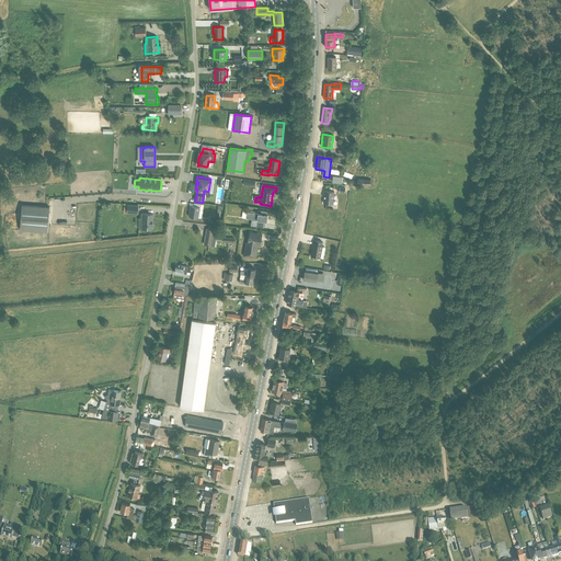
[(334,192),(324,191),(324,195),(324,203),(333,204),(334,192)]
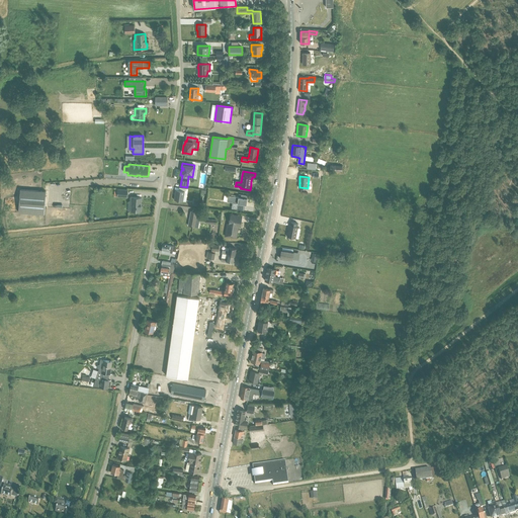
[(20,189),(18,212),(45,214),(46,191),(20,189)]
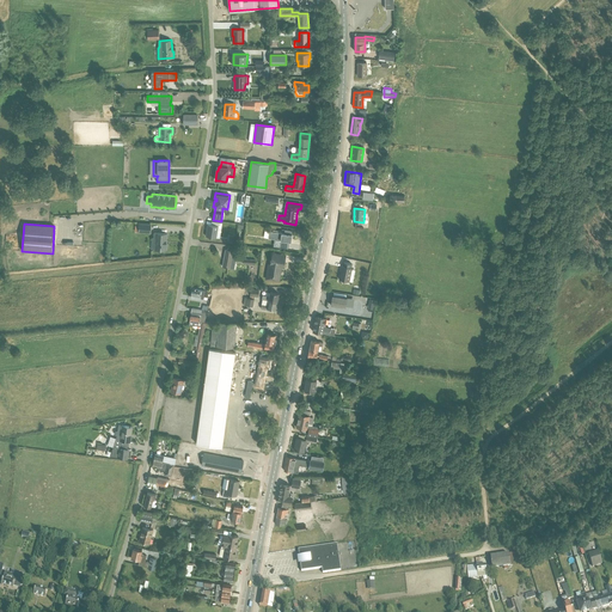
[(208,225),(206,236),(216,238),(219,226),(208,225)]
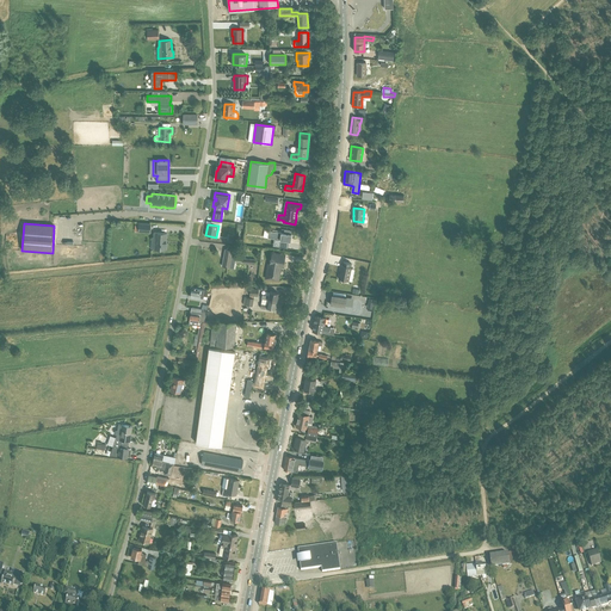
[(291,238),(291,234),(290,234),(290,232),(290,229),(285,229),(284,229),(284,232),(284,233),(276,232),(269,230),(269,234),(269,238),(275,239),(281,240),(279,245),(279,247),(288,248),(289,245),(289,241),(290,241),(291,238)]
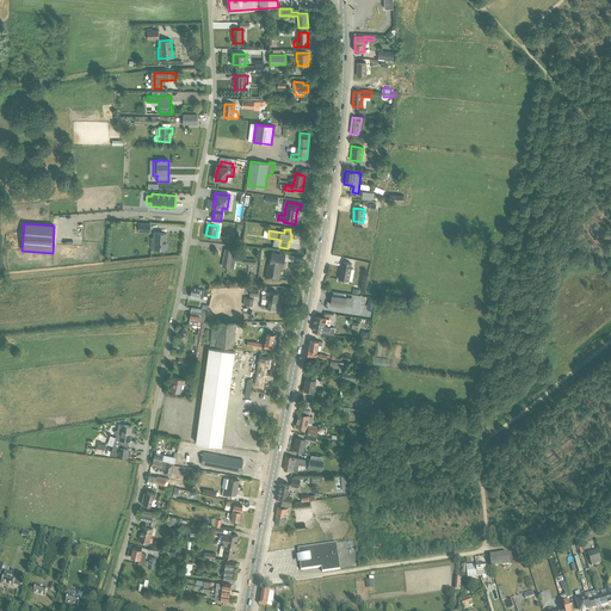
[(167,244),(166,244),(167,233),(154,233),(153,239),(155,239),(154,250),(166,250),(167,244)]
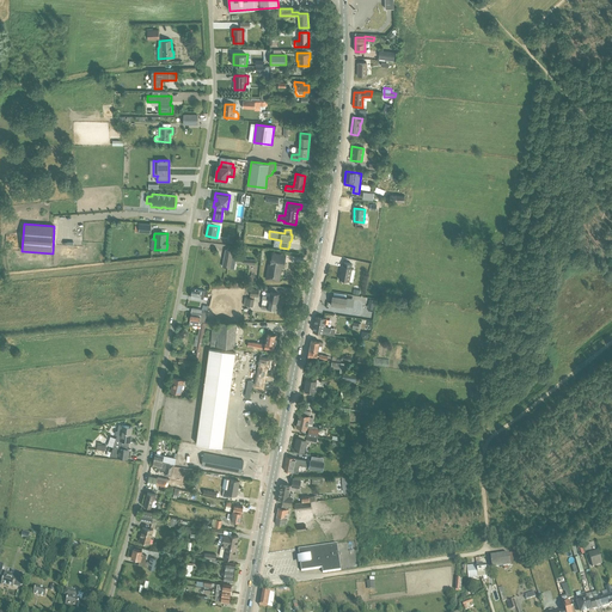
[(236,258),(232,257),(233,251),(226,250),(222,267),(234,269),(236,258)]
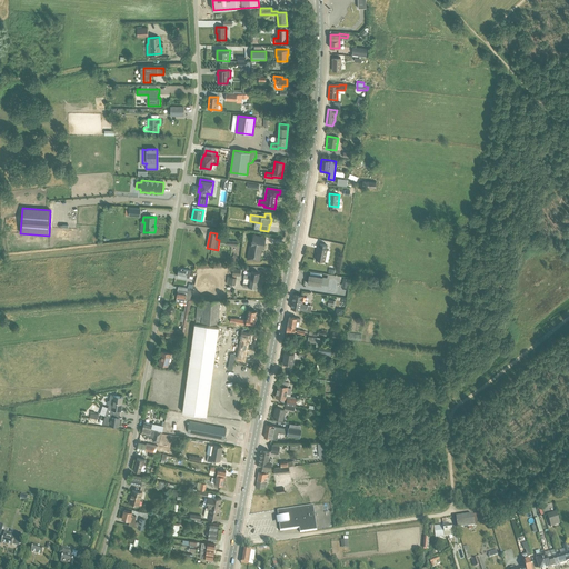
[(261,253),(262,249),(263,249),(266,238),(253,236),(251,247),(250,246),(248,259),(258,261),(259,253),(261,253)]
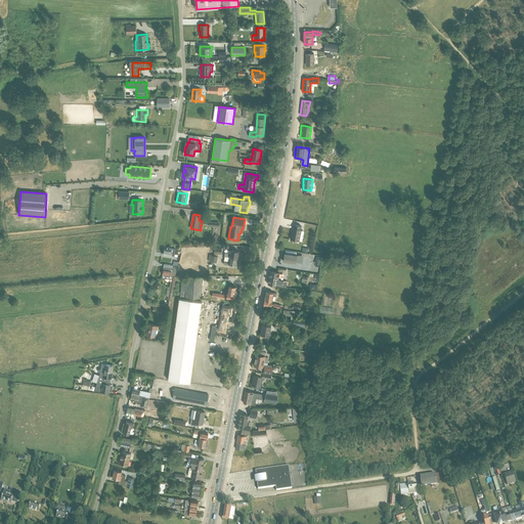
[(293,227),(290,239),(299,242),(302,229),(301,229),(301,226),(294,224),(294,227),(293,227)]
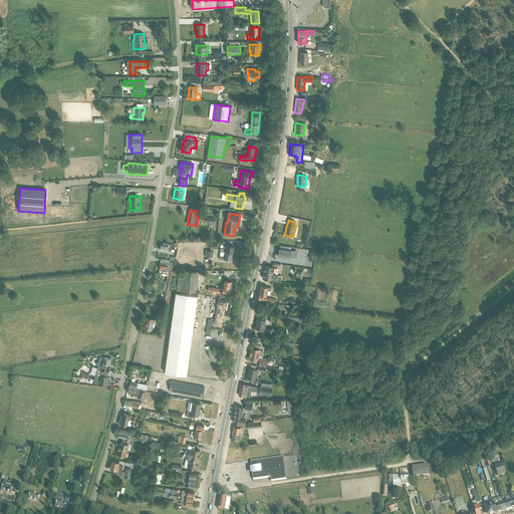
[(171,251),(173,244),(164,243),(164,245),(161,245),(161,249),(171,251)]
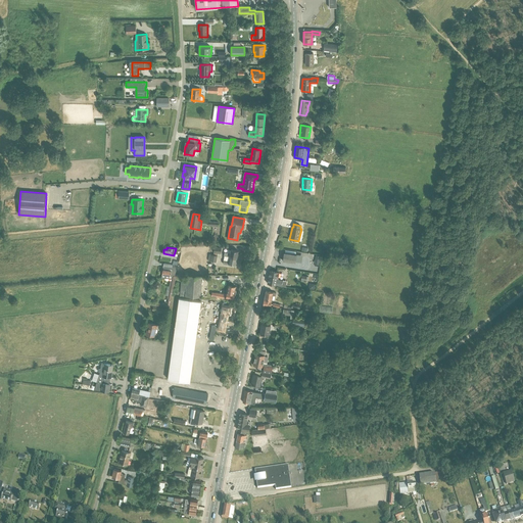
[(225,252),(224,255),(225,255),(230,256),(237,257),(238,251),(231,249),(231,250),(228,249),(228,252),(225,252)]
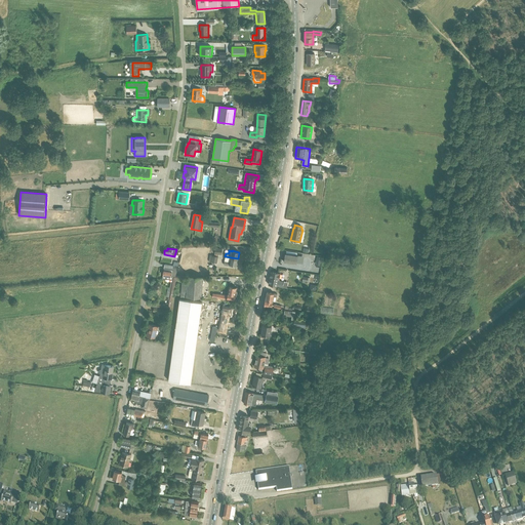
[(296,264),(297,255),(285,253),(284,261),(296,264)]
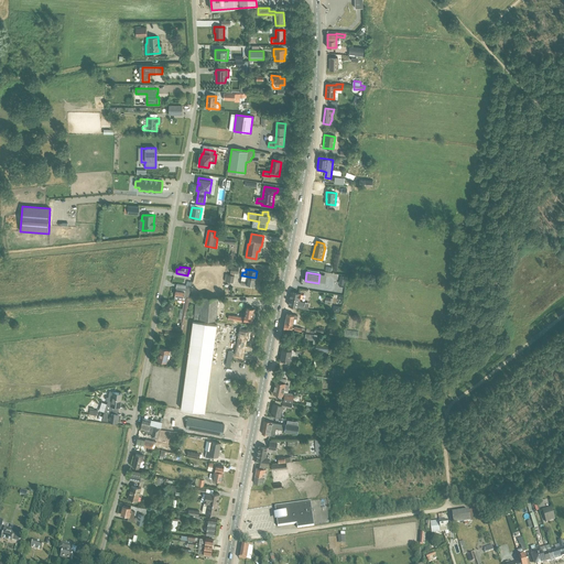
[(248,277),(242,275),(240,284),(247,285),(247,284),(255,285),(256,278),(248,277)]
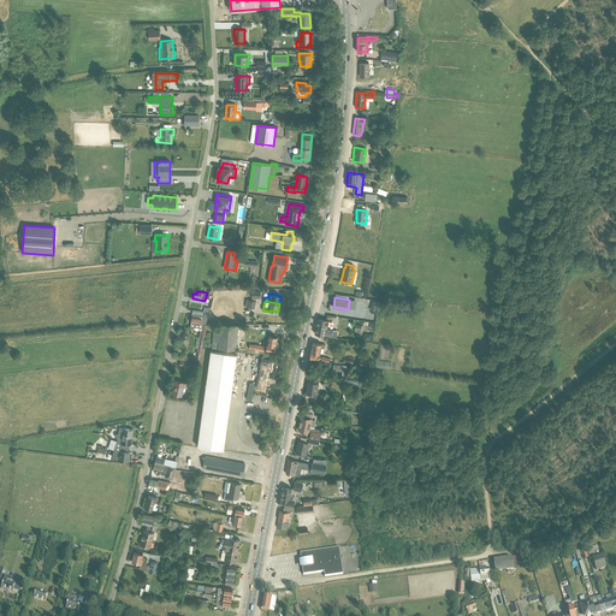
[(203,307),(203,312),(194,311),(193,314),(208,317),(209,308),(203,307)]
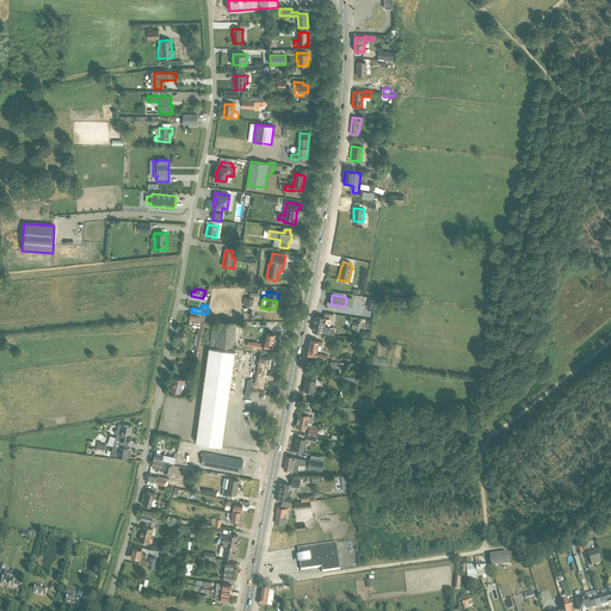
[(190,323),(189,325),(201,327),(201,322),(204,322),(205,321),(205,320),(207,315),(205,315),(191,313),(190,323)]
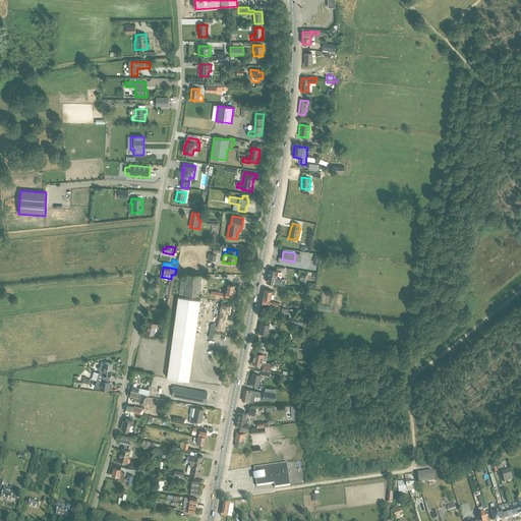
[(277,271),(269,269),(267,282),(280,285),(281,279),(276,278),(277,271)]
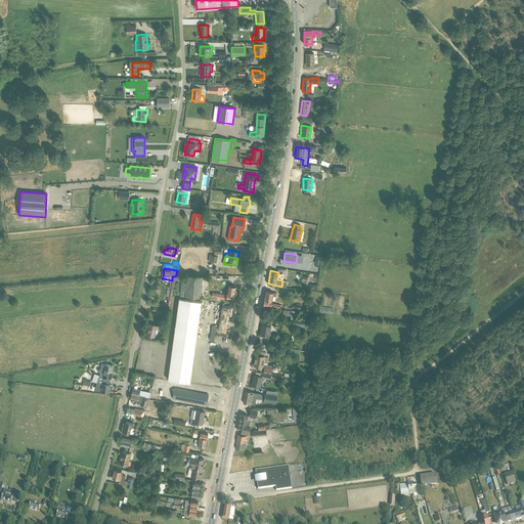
[(201,297),(203,276),(187,275),(186,296),(201,297)]
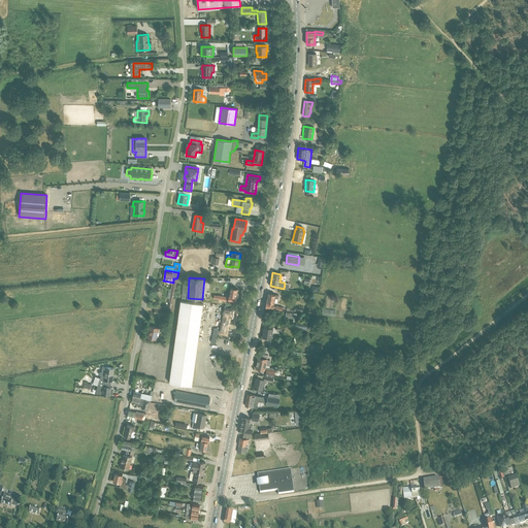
[(152,307),(170,310),(171,310),(176,278),(173,278),(173,283),(171,290),(169,289),(167,298),(170,298),(169,307),(164,306),(153,304),(153,305),(152,307)]
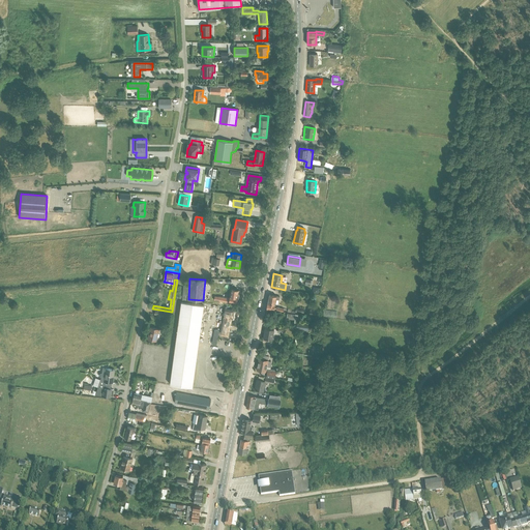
[(236,302),(239,290),(231,289),(230,298),(215,296),(214,300),(229,302),(229,301),(236,302)]
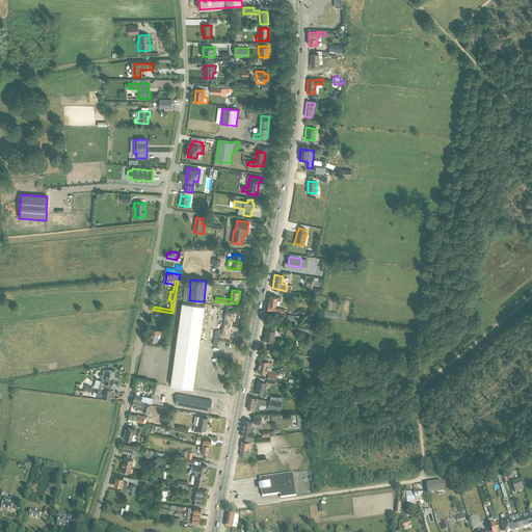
[(270,296),(269,302),(276,304),(277,300),(281,301),(281,297),(270,296)]
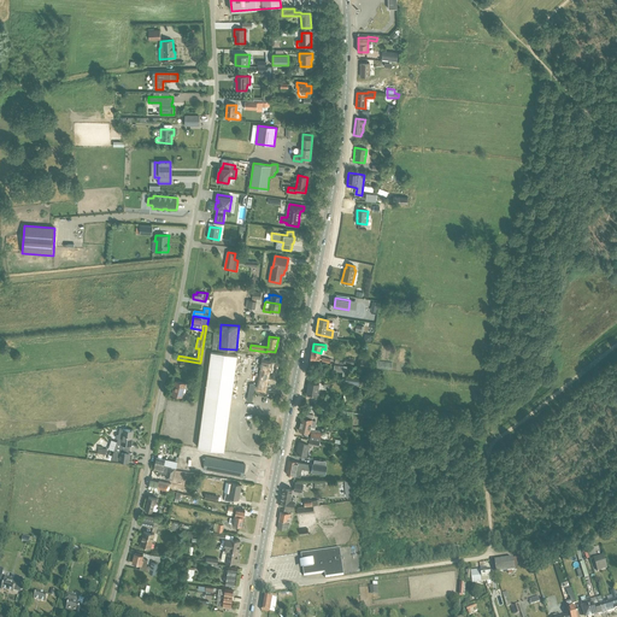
[(321,353),(312,351),(311,359),(329,363),(330,359),(322,358),(322,359),(319,358),(321,354),(321,353)]
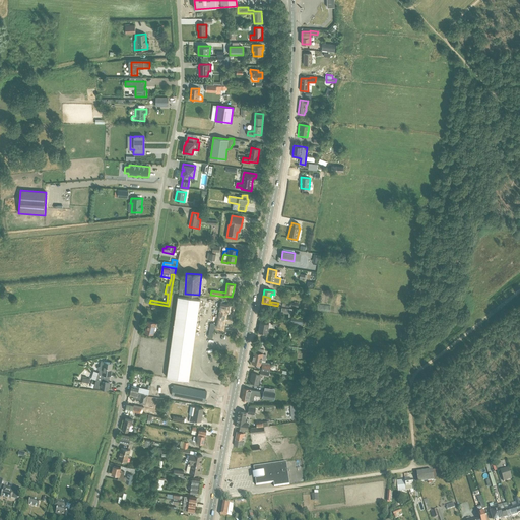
[(188,380),(199,301),(179,298),(168,377),(188,380)]
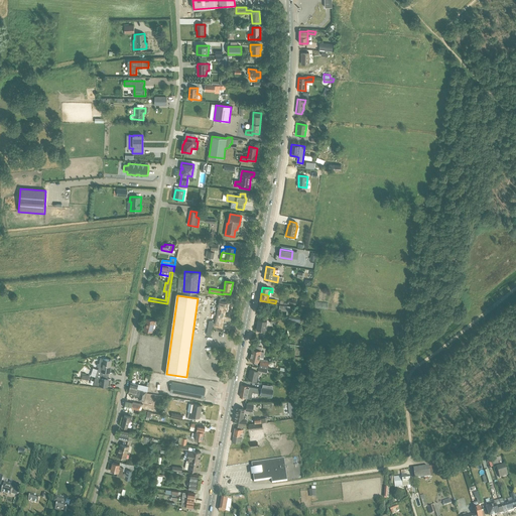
[(218,309),(216,321),(223,324),(226,310),(227,311),(229,302),(219,300),(217,309),(218,309)]
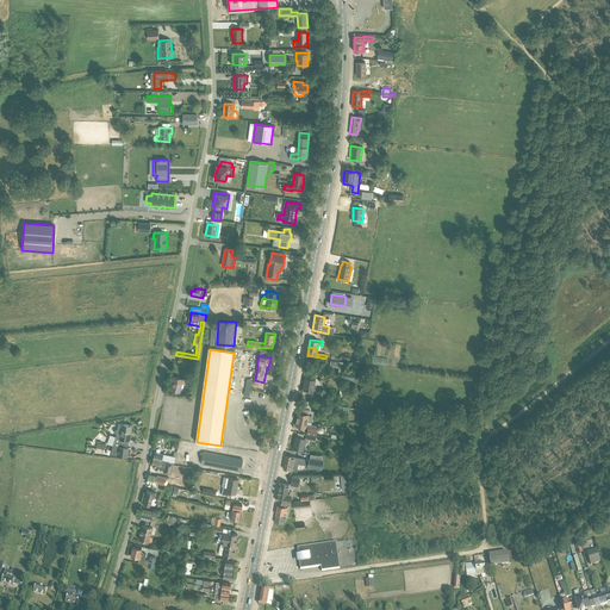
[(355,373),(342,371),(341,378),(350,379),(350,380),(354,381),(355,373)]
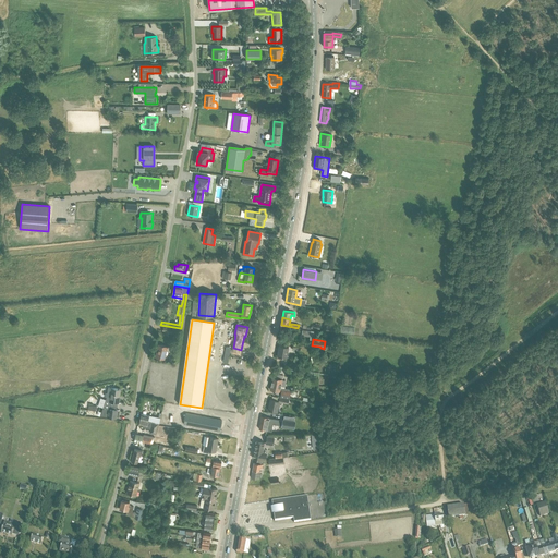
[(168,347),(159,344),(156,358),(165,360),(168,347)]
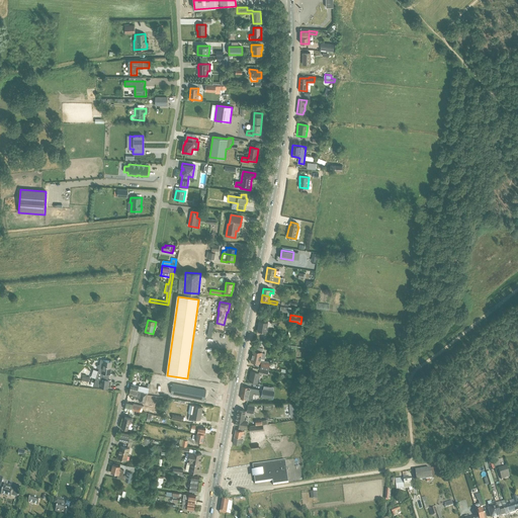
[(266,332),(268,322),(259,321),(258,331),(266,332)]
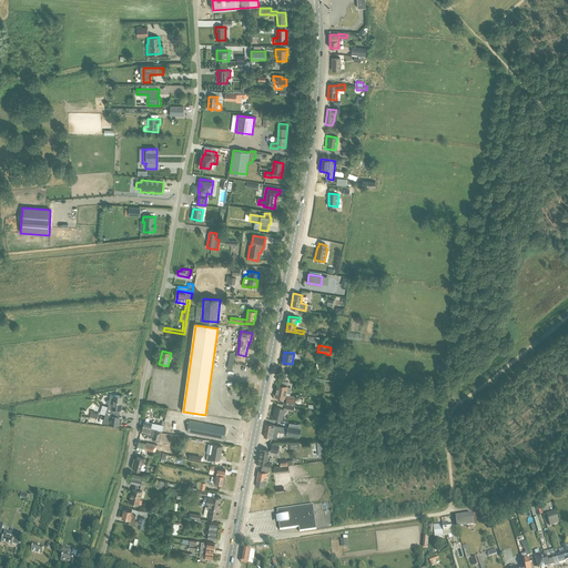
[(286,403),(294,405),(296,397),(290,396),(292,388),(287,387),(288,383),(282,381),(281,385),(277,384),(275,396),(286,398),(286,403)]
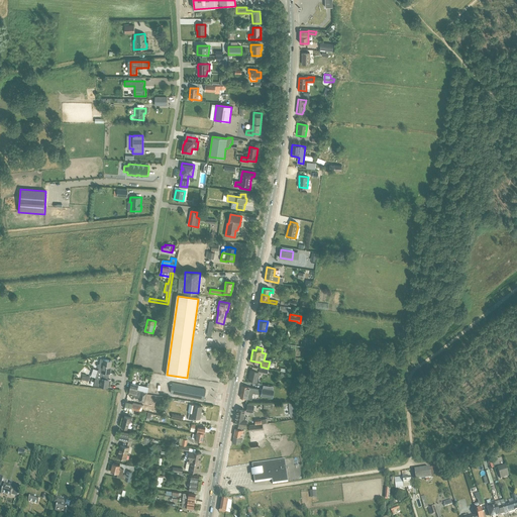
[(96,378),(93,385),(108,387),(109,380),(108,380),(104,379),(105,373),(109,374),(110,374),(112,360),(100,358),(99,364),(98,364),(97,365),(97,366),(97,367),(98,368),(99,368),(96,378)]
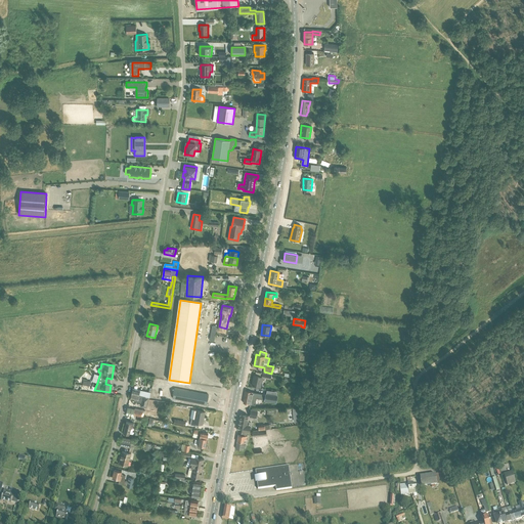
[(270,379),(271,375),(263,374),(262,377),(254,375),(252,385),(260,387),(261,383),(263,383),(263,380),(265,381),(265,378),(270,379)]
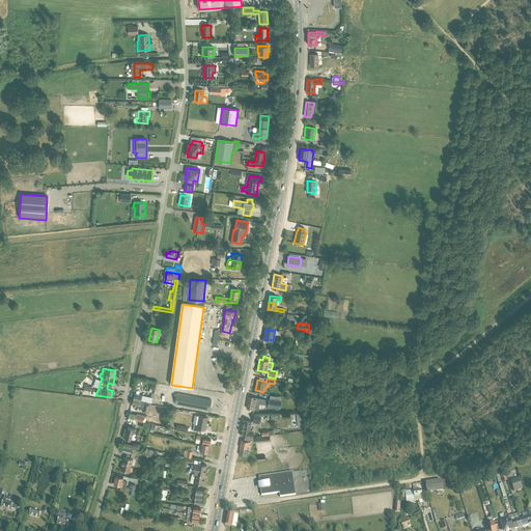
[(135,393),(134,398),(150,402),(150,403),(151,403),(152,397),(148,396),(148,397),(135,393)]
